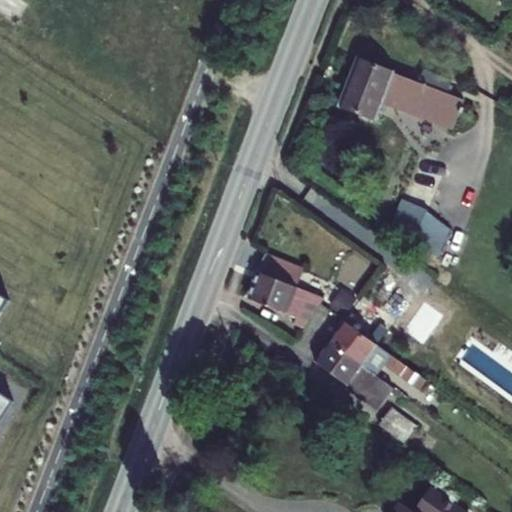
[(507,9),(503,0),(497,0),(492,2),(496,13),(507,9)]
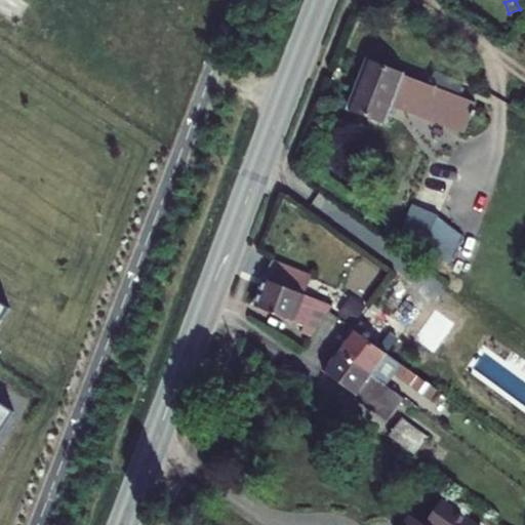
[(426,84),(364,59),(347,107),(382,122),(389,107),(396,110),(397,106),(462,131),(474,103),(456,95),(460,81),(433,70),(426,84)]
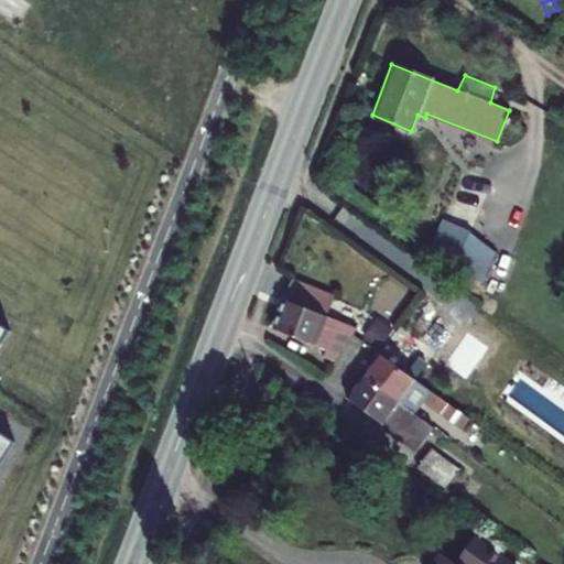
[(454,263),(480,281),(492,252),(468,232),(487,187),(459,176),(430,247),(454,263)]
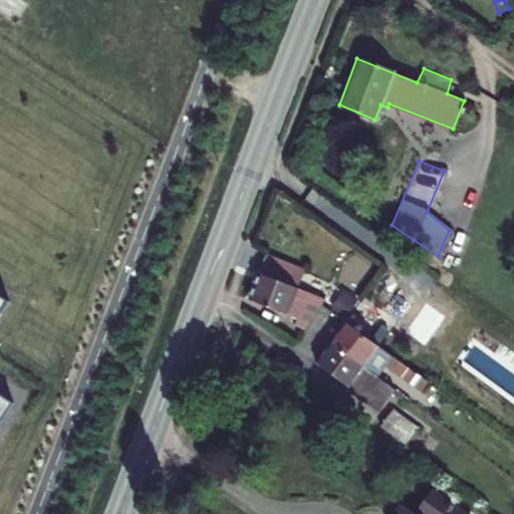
[(414,240),(392,225),(386,239),(409,252),(414,240)]
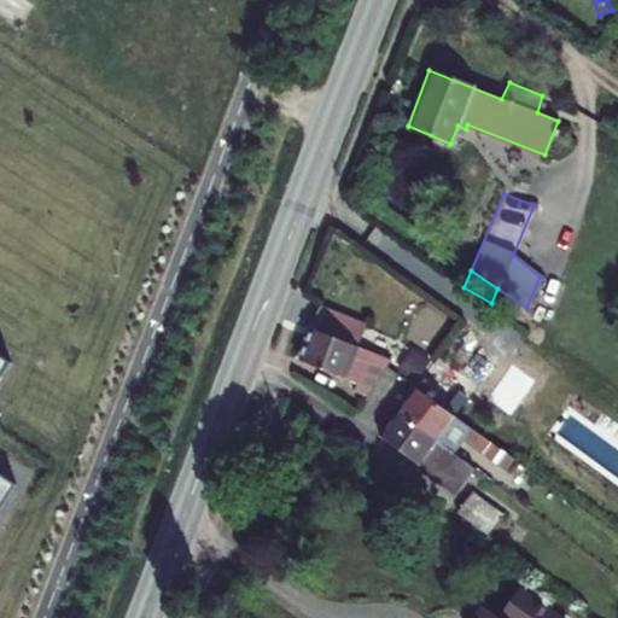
[(354,392),(363,400),(369,392),(392,360),(359,347),(344,342),(353,321),(320,309),(299,363),(357,385),(354,392)]
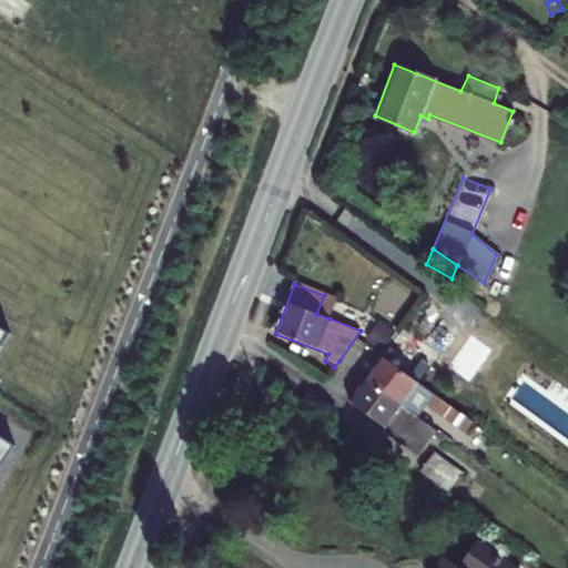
[(336,301),(324,295),(316,314),(330,318),(336,301)]
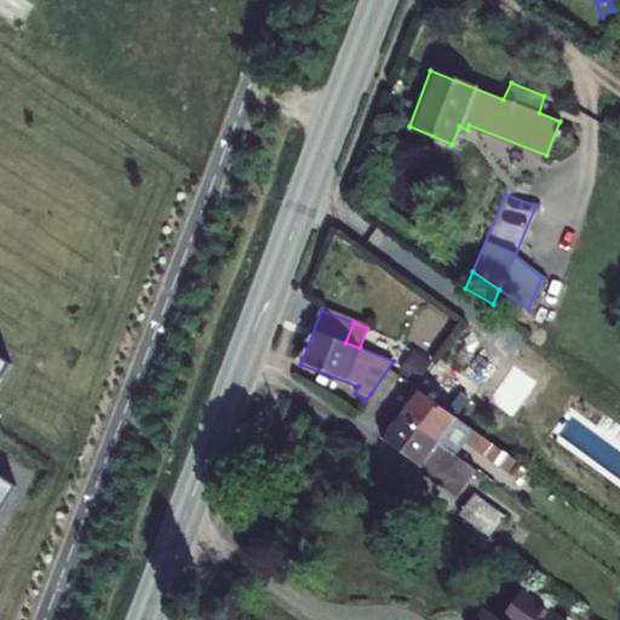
[(400,375),(419,390),(434,371),(413,356),(400,375)]
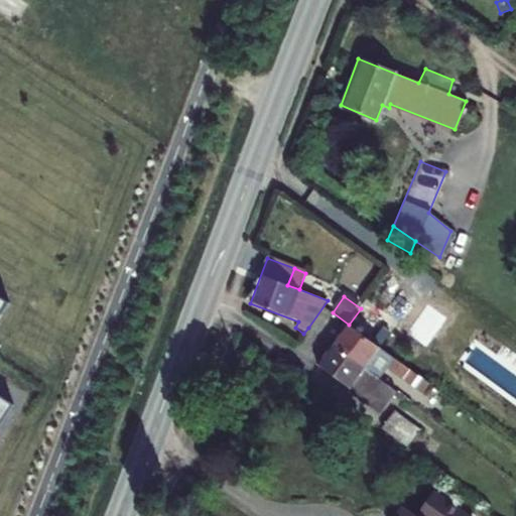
[(0,323),(11,306),(0,299),(0,430),(15,408),(0,398),(0,323)]
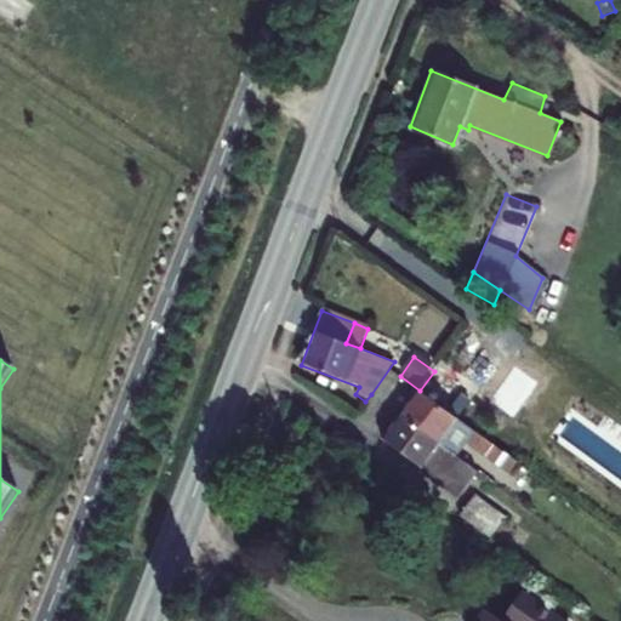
[(467,442),(488,457),(495,446),(420,391),(402,416),(456,456),(467,442)]
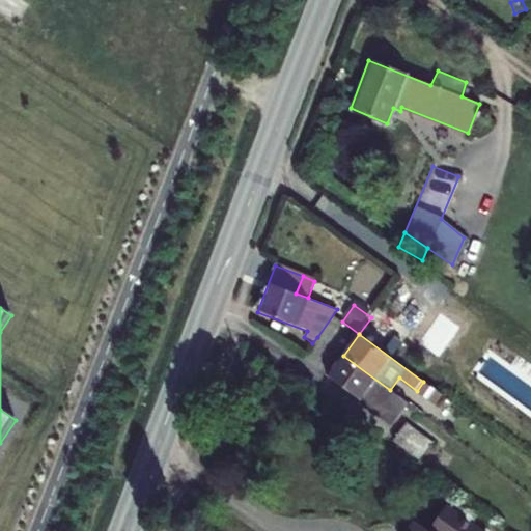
[(395,418),(409,403),(390,390),(343,356),(328,376),(381,416),(386,411),(395,418)]
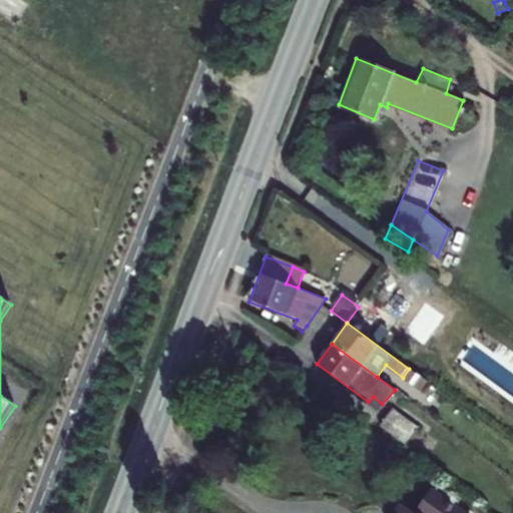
[(425,394),(432,385),(409,369),(403,378),(425,394)]
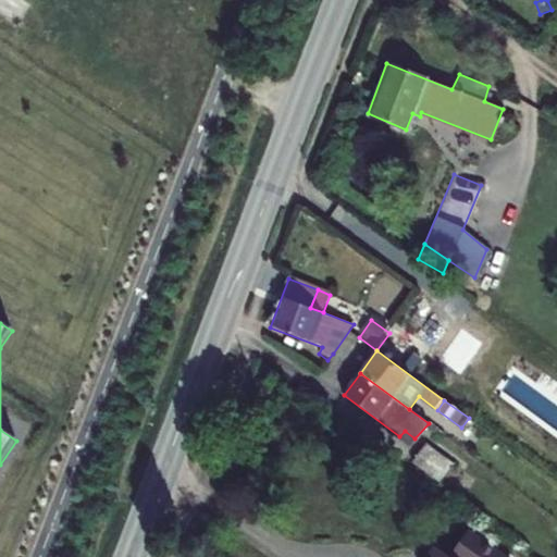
[(412,461),(441,482),(452,466),(425,446),(412,461)]
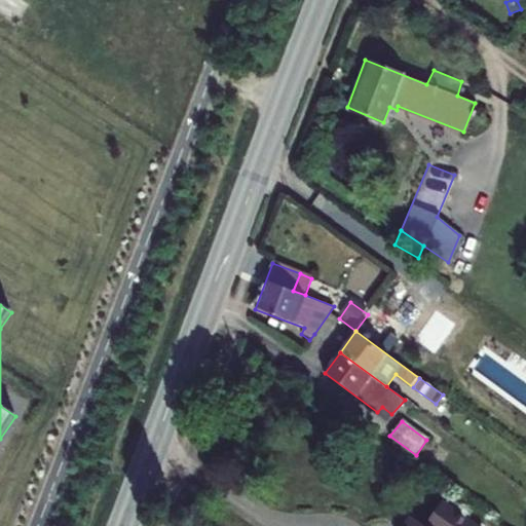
[(415,456),(416,455),(389,436),(388,438),(415,456)]
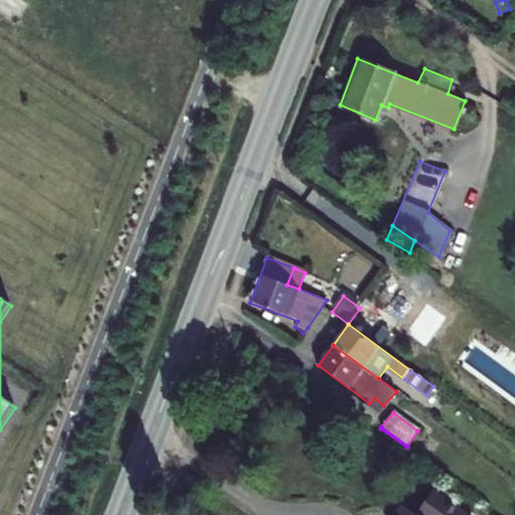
[(465,514),(433,492),(417,514),(403,506),(396,514),(465,514)]
